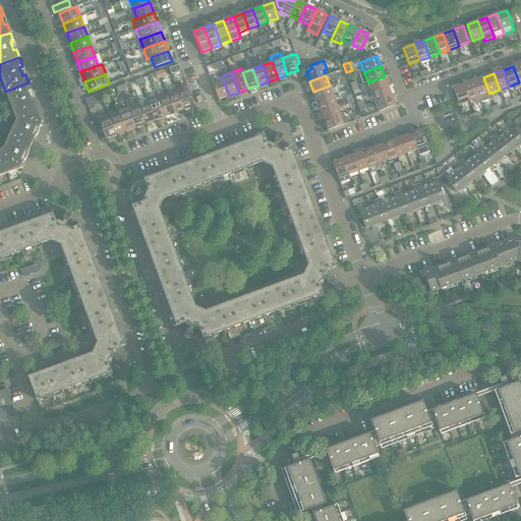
[(371,92),(388,85),(385,76),(368,82),(371,92)]
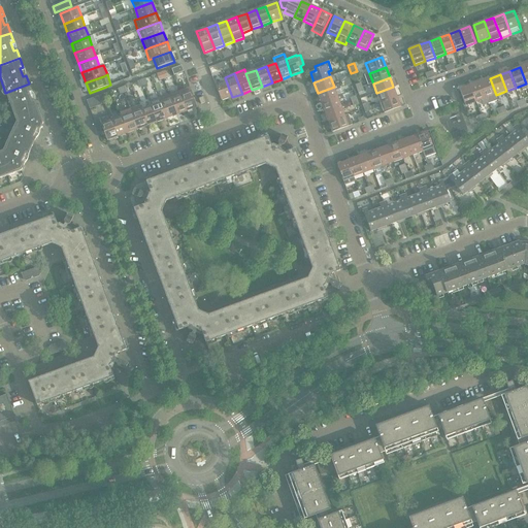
[(498,100),(496,95),(490,78),(481,81),(488,104),(498,100)]
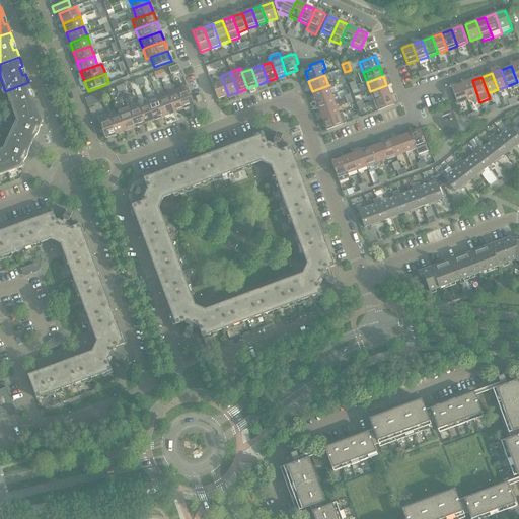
[(212,83),(218,99),(228,95),(222,79),(212,83)]
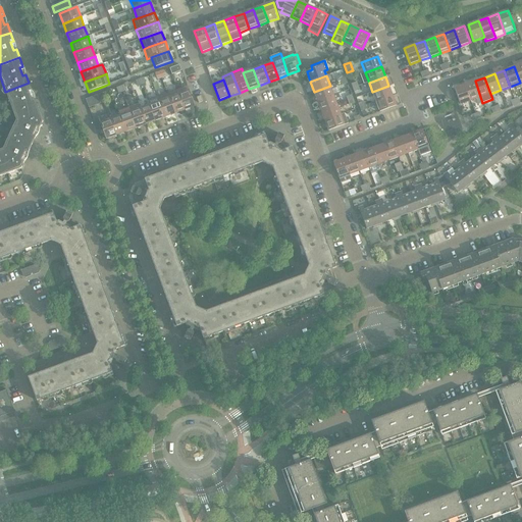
[(482,103),(475,81),(465,85),(471,101),(476,99),(478,105),(482,103)]
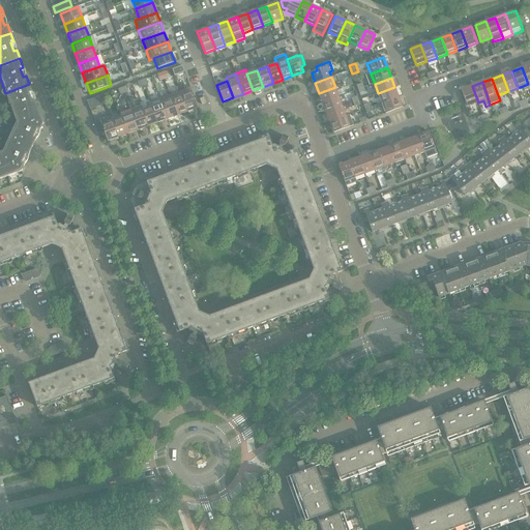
[(5,93),(16,121),(39,113),(35,101),(32,102),(29,93),(32,92),(29,84),(5,93)]
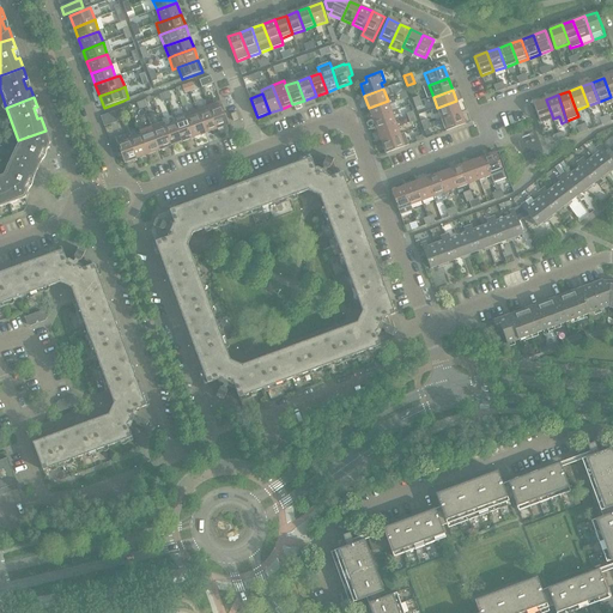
[(369,108),(372,119),(398,110),(394,98),(388,101),(369,108)]
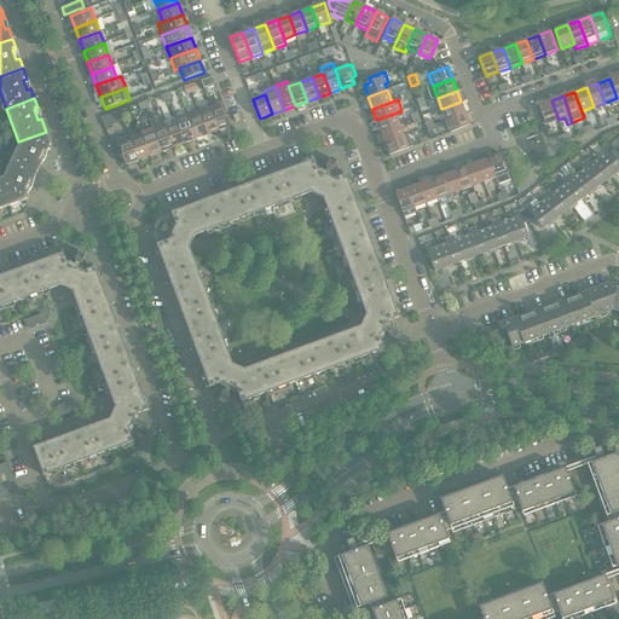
[(559,120),(551,100),(539,105),(547,125),(559,120)]
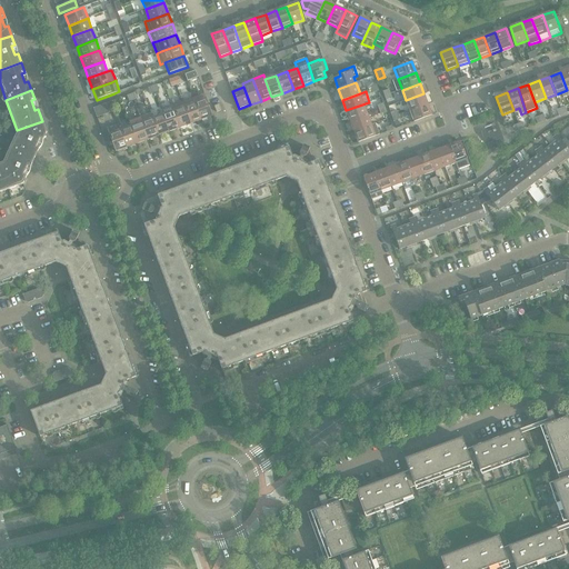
[(428,105),(423,93),(406,100),(410,111),(428,105)]
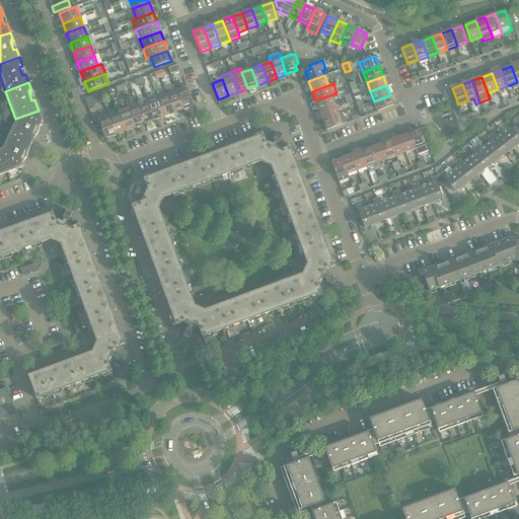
[(187,86),(176,90),(183,109),(194,105),(187,86)]
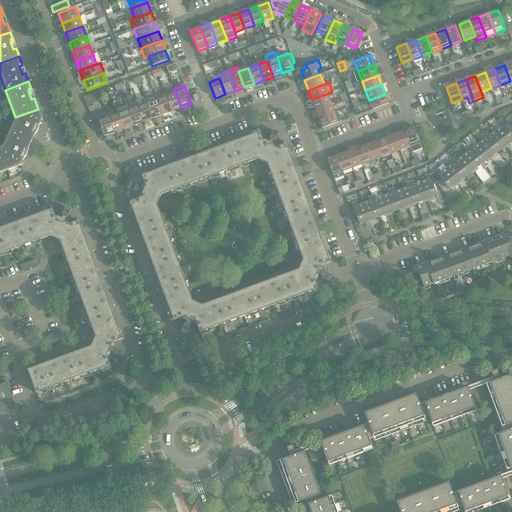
[(164,92),(172,112),(181,108),(174,89),(164,92)]
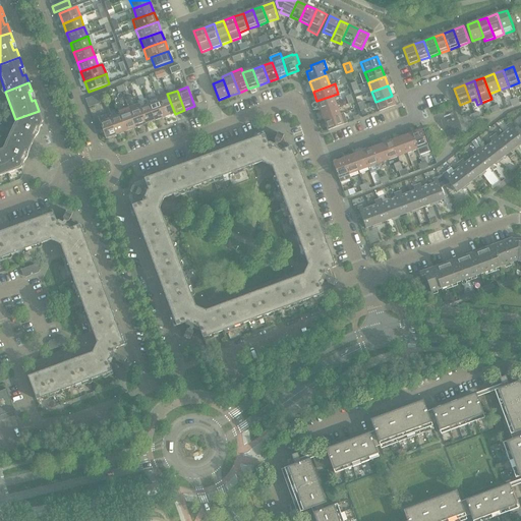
[(158,98),(165,117),(175,114),(167,94),(158,98)]
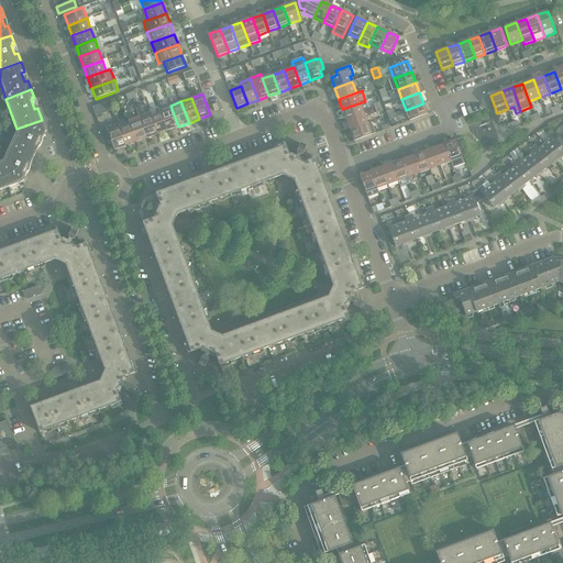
[(365,101),(342,109),(346,120),(364,113),(362,108),(367,106),(365,101)]
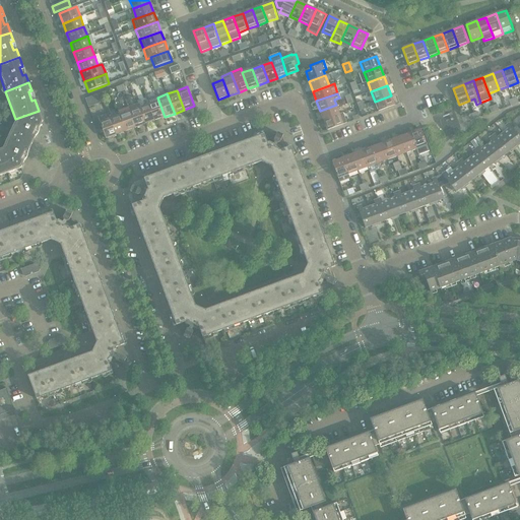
[(379,112),(395,106),(391,95),(375,102),(379,112)]
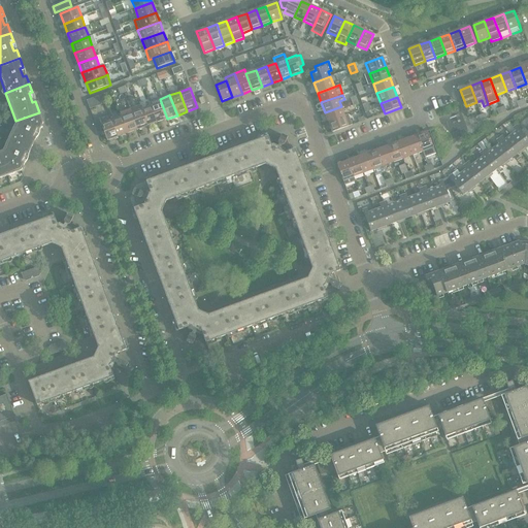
[(152,106),(158,123),(167,119),(160,99),(150,102),(152,106)]
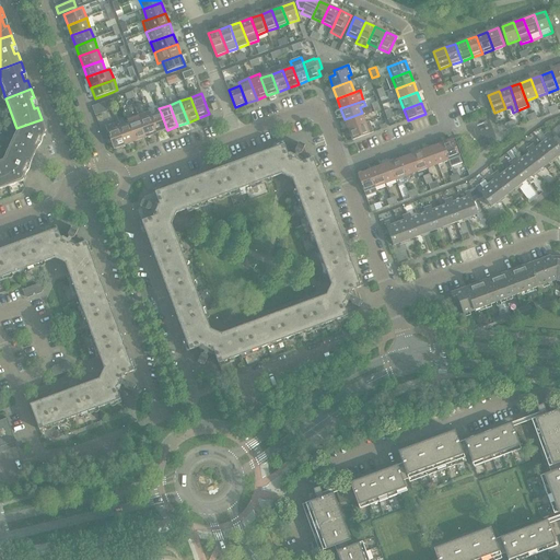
[(345,119),(348,130),(365,124),(363,117),(369,115),(368,111),(362,113),(345,119)]
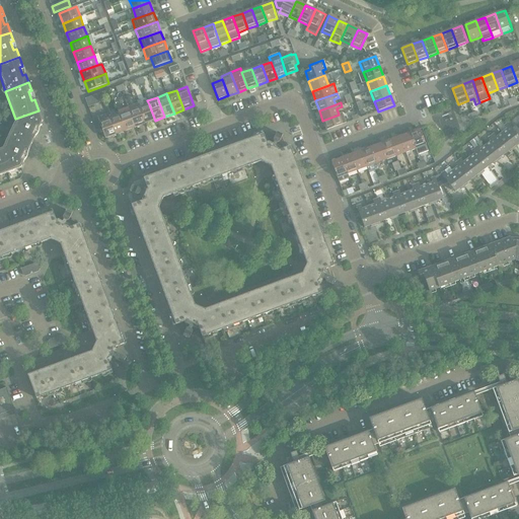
[(128,108),(130,112),(136,128),(145,125),(139,108),(138,104),(128,108)]
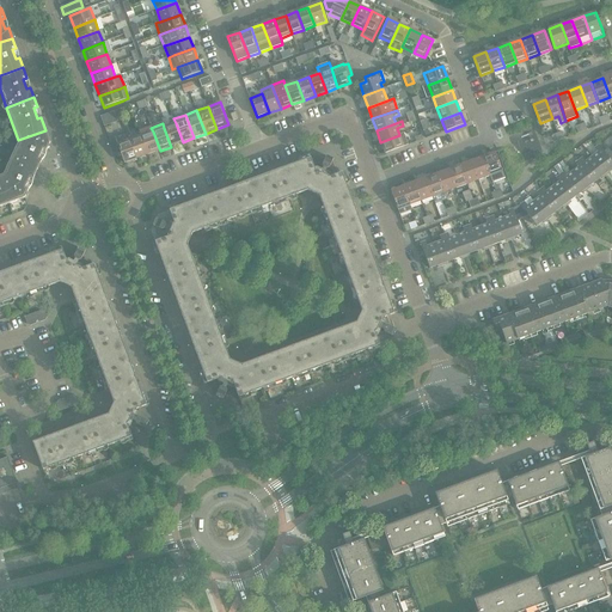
[(164,128),(171,147),(183,142),(176,123),(164,128)]
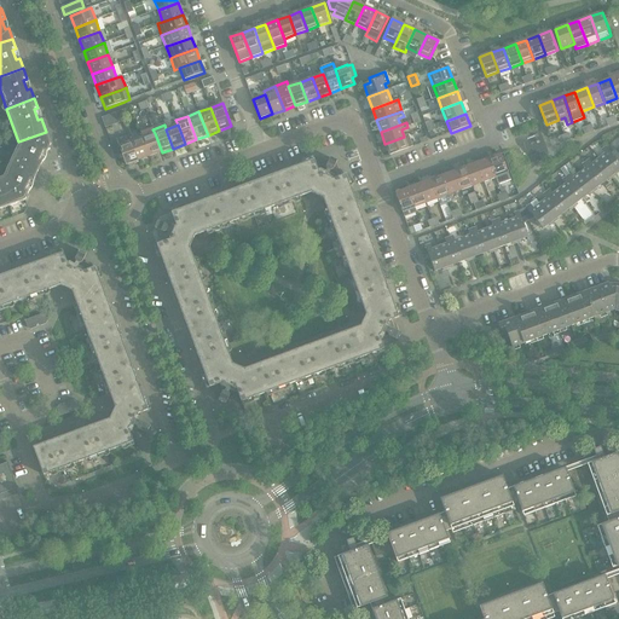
[(19,144),(17,149),(12,161),(39,173),(42,165),(39,163),(44,152),(47,154),(51,144),(46,132),(18,142),(19,144)]
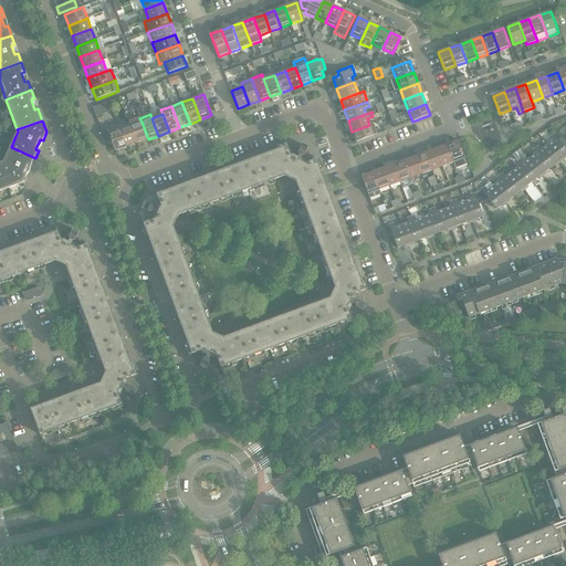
[(130,126),(137,144),(148,139),(142,122),(130,126)]
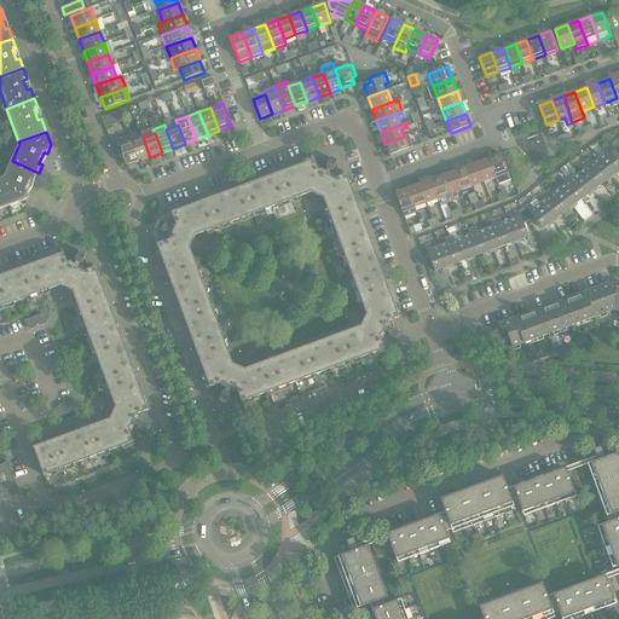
[(409,134),(404,137),(385,144),(389,156),(414,146),(409,134)]
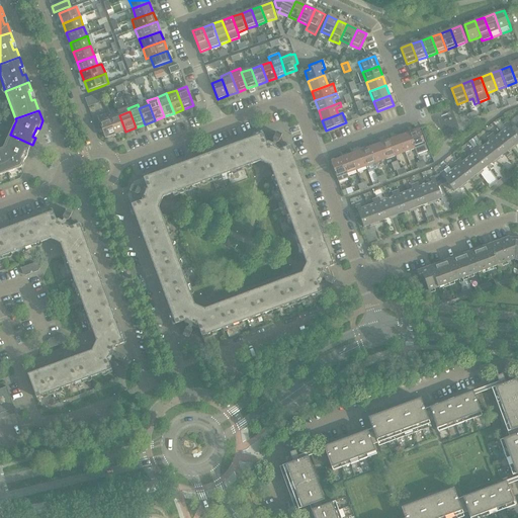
[(115,135),(110,118),(108,113),(98,117),(105,139),(115,135)]
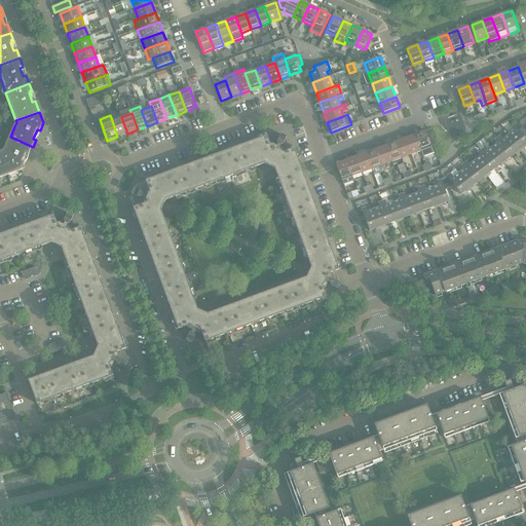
[(112,120),(117,137),(127,134),(121,117),(112,120)]
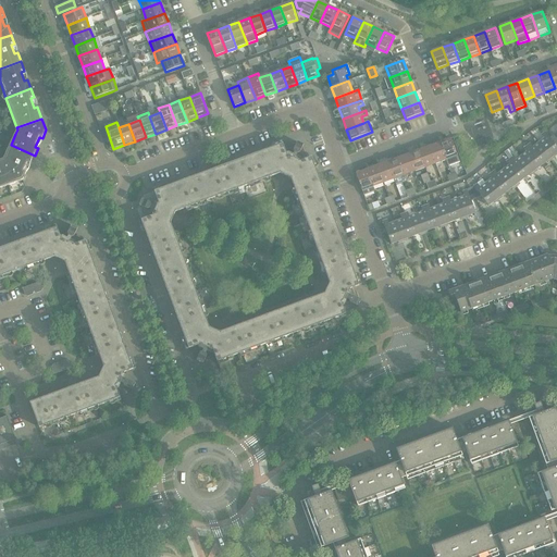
[(544,139),(539,144),(552,160),(555,158),(554,157),(556,153),(556,148),(549,138),(545,133),(542,135),(544,139)]
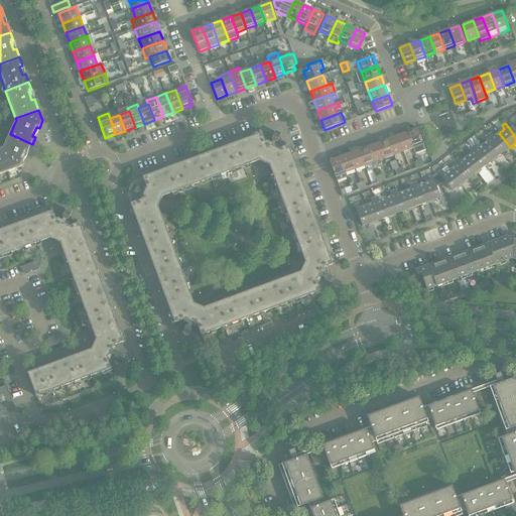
[(407,132),(413,148),(423,144),(417,128),(407,132)]
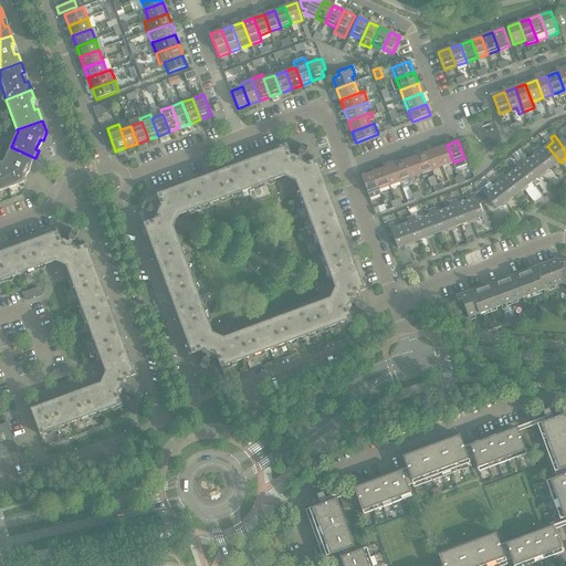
[(316,160),(307,164),(306,161),(302,159),(302,158),(302,157),(305,156),(308,147),(302,145),(299,153),(299,155),(299,157),(297,157),(293,155),(291,156),(287,147),(244,163),(253,188),(285,177),(290,179),(295,181),(307,213),(333,203),(316,160)]
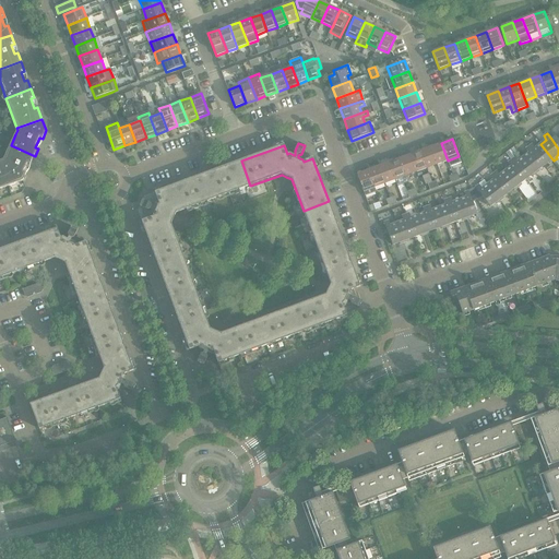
[(431,147),(438,165),(448,161),(441,143),(431,147)]
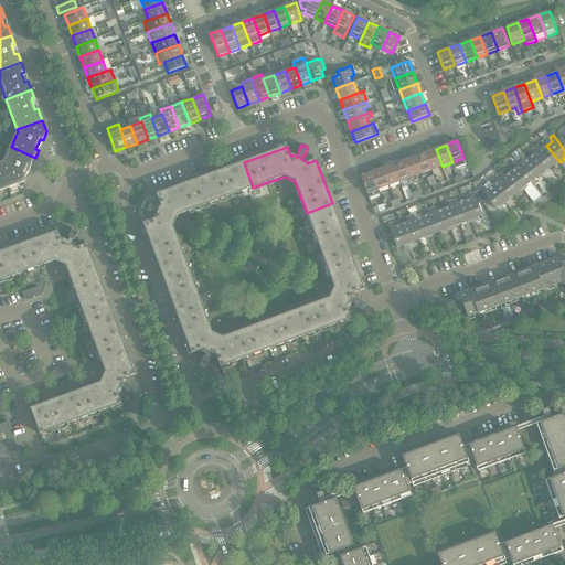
[(560,162),(546,146),(541,149),(537,146),(534,149),(550,168),(555,164),(556,166),(560,162)]
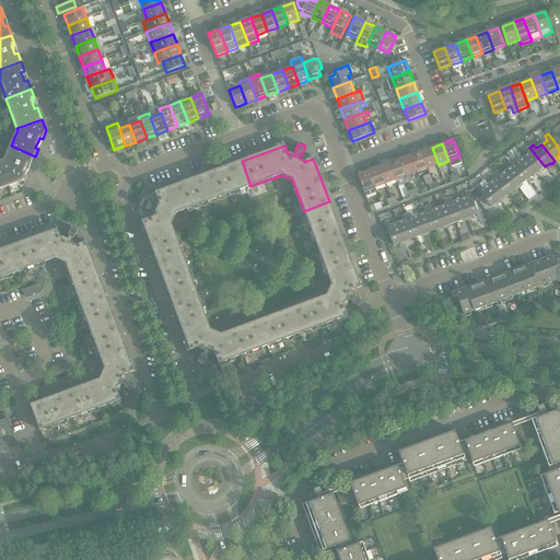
[(3,161),(2,161),(11,186),(23,182),(26,174),(24,173),(28,163),(32,164),(35,156),(11,146),(3,161)]
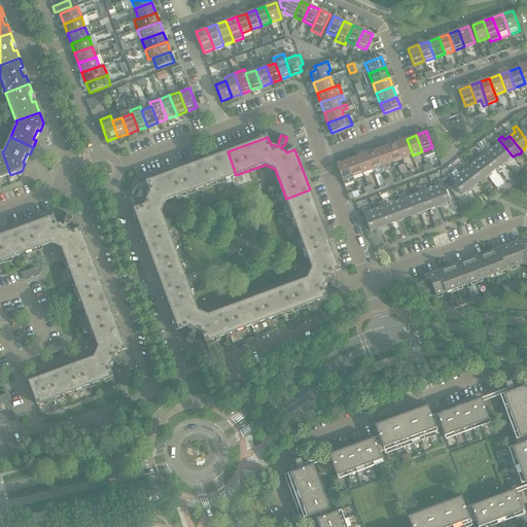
[(396,142),(402,159),(413,155),(407,139),(396,142)]
